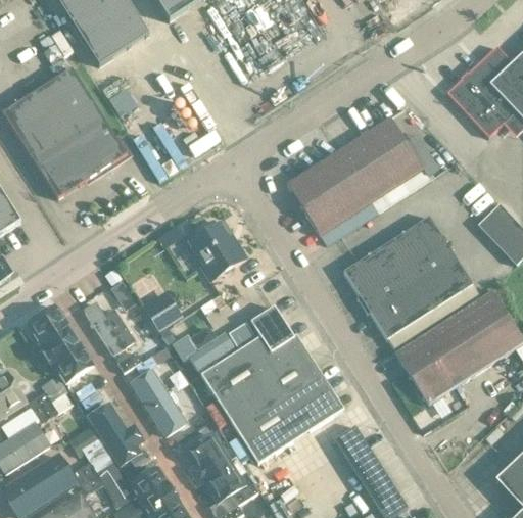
[(56,0),(98,63),(147,32),(127,0),(56,0)]
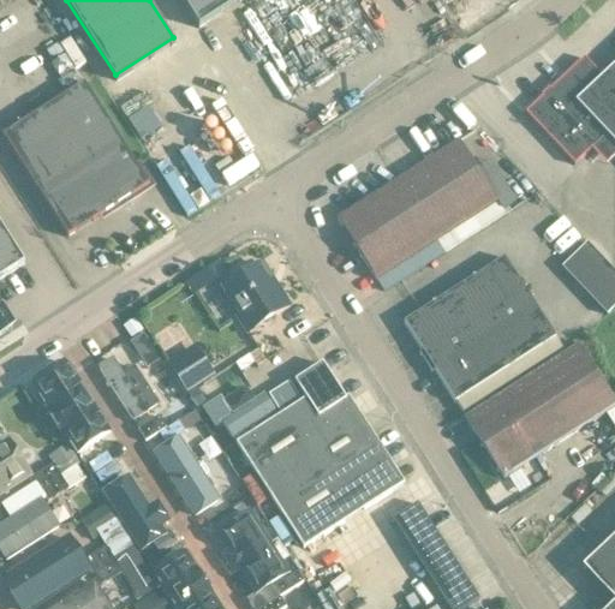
[(183,0),(198,23),(233,0),(183,0)]
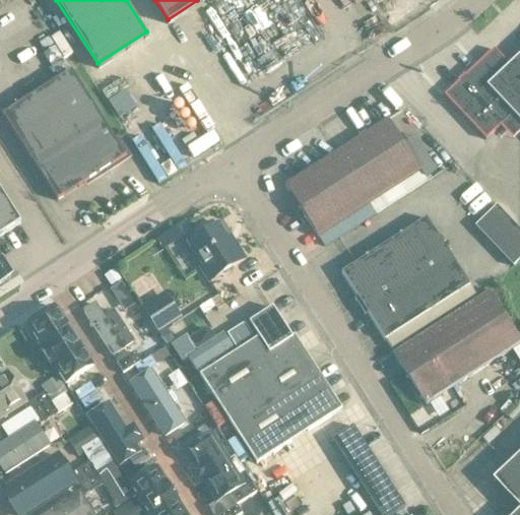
[(519,49),(509,61),(493,44),(444,90),(485,134),(512,109),(519,117),(519,49)]
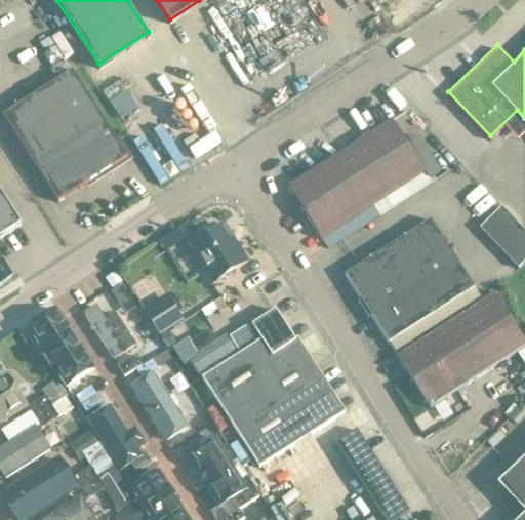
[(126,153),(71,67),(2,111),(57,197),(126,153)]
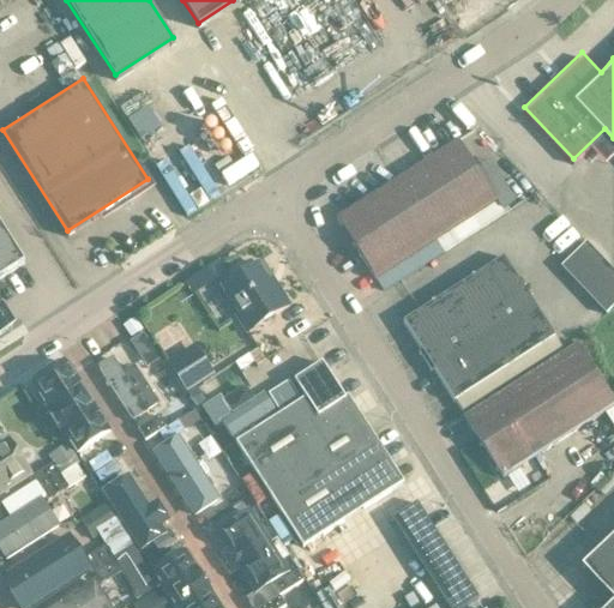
[(397,174),(435,234),(495,196),(457,136),(397,174)]
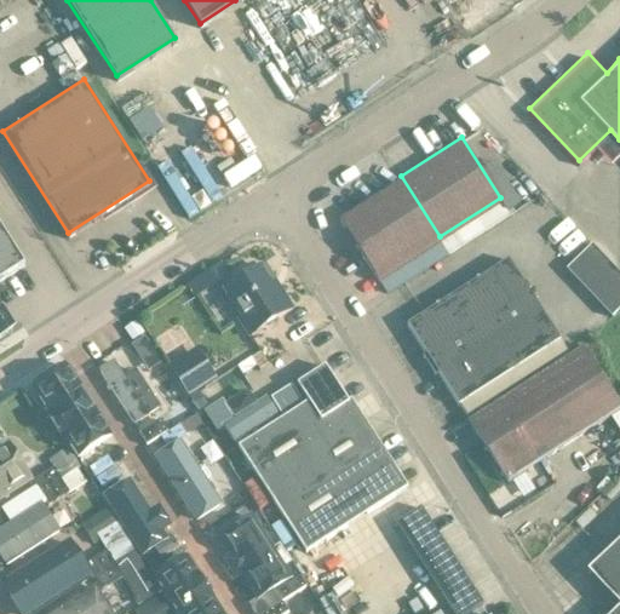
[(440,236),(401,176),(339,214),(378,276),(440,236)]
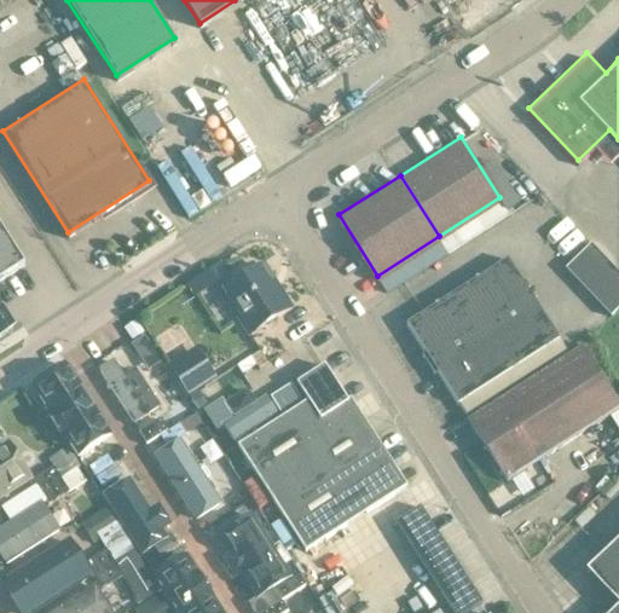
[(0,275),(24,260),(0,223),(0,275)]
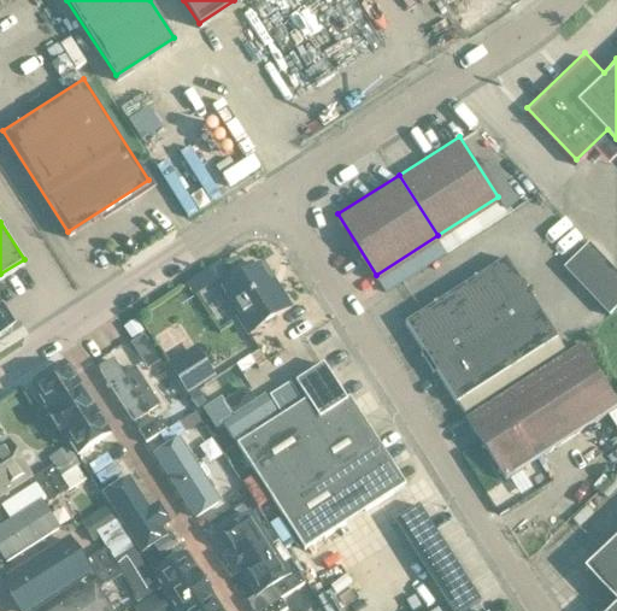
[(404,317),(456,399),(557,333),(505,252),(404,317)]
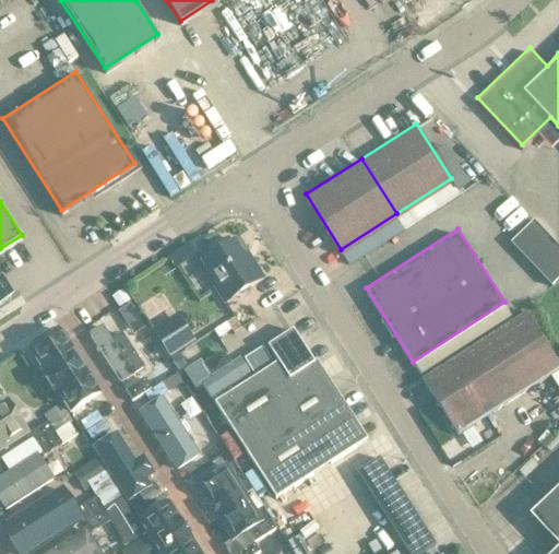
[(263,273),(250,254),(248,256),(234,235),(201,256),(216,280),(214,282),(224,298),(263,273)]
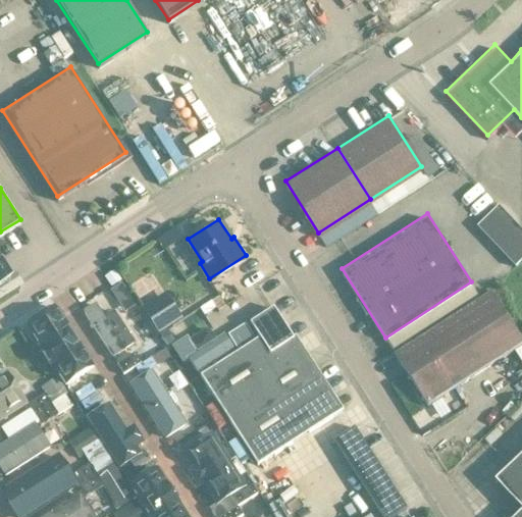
[(118,273),(106,281),(121,305),(134,297),(118,273)]
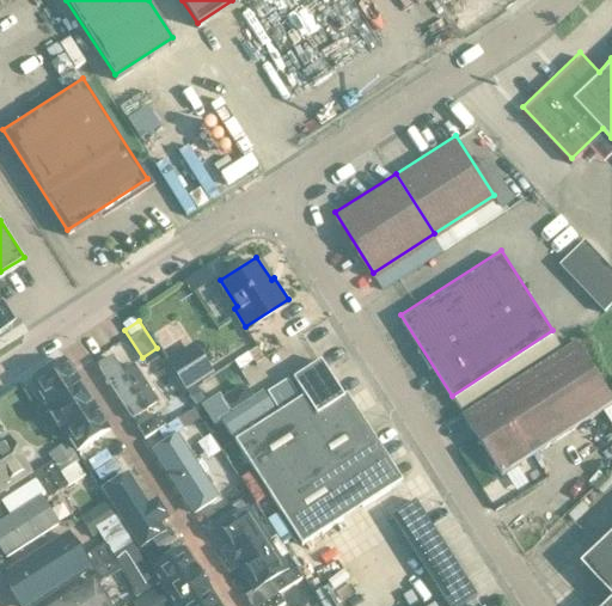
[(182,329),(163,346),(172,357),(191,341),(182,329)]
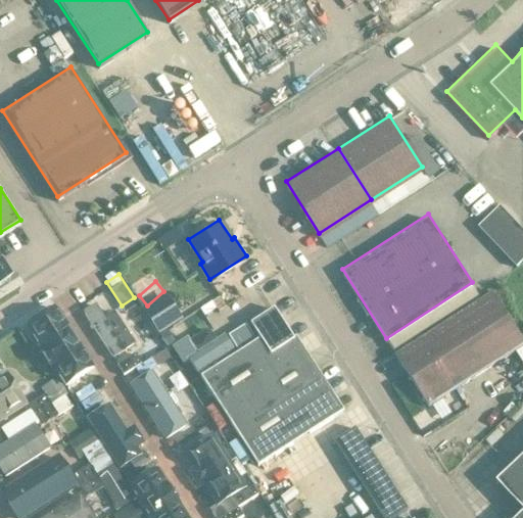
[(394,350),(428,403),(522,340),(522,338),(490,288),(394,350)]
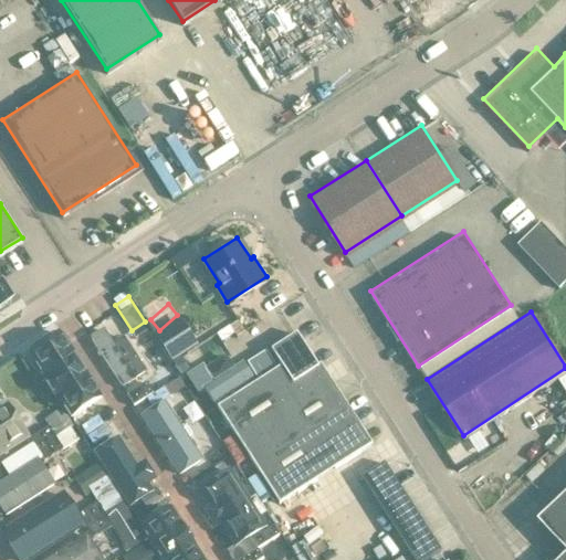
[(169,348),(194,333),(182,316),(158,331),(169,348)]
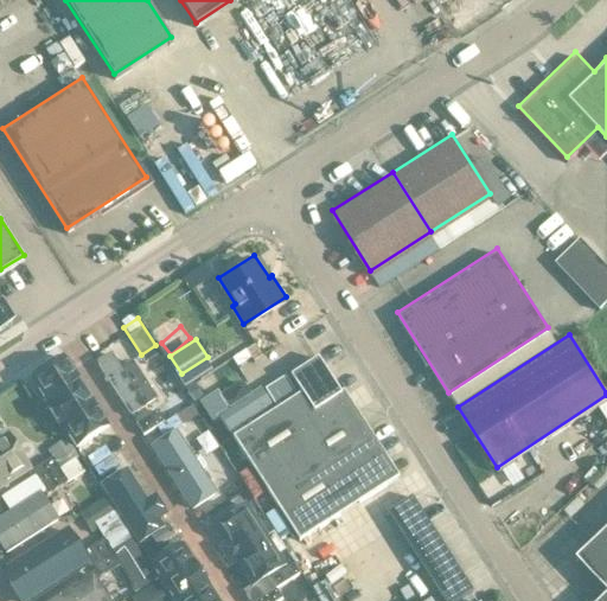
[(110,350),(96,359),(132,411),(155,396),(132,359),(121,365),(110,350)]
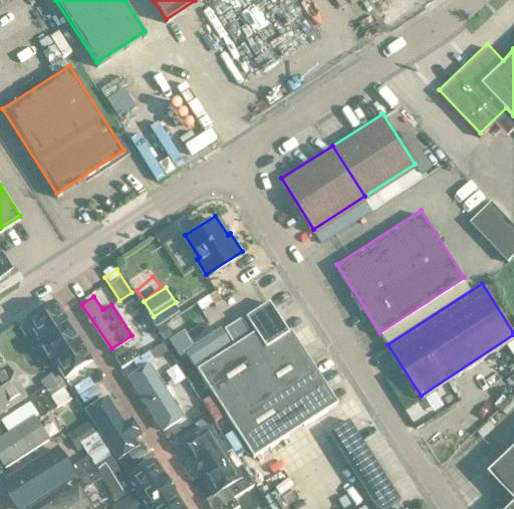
[(93,359),(54,297),(23,317),(62,379),(93,359)]
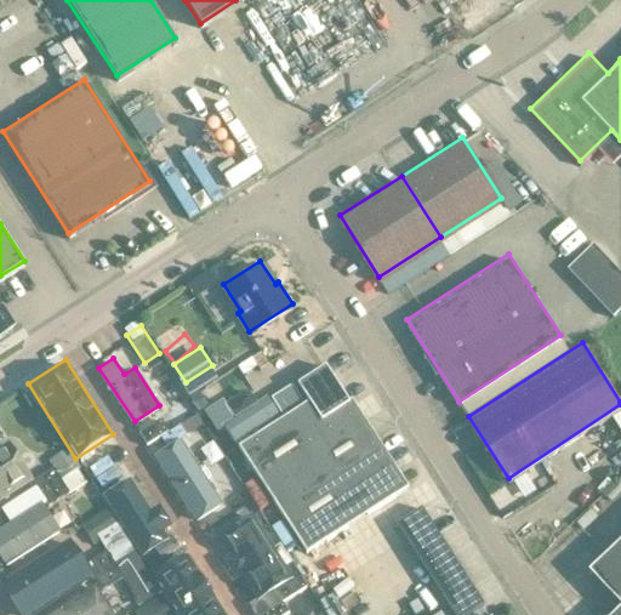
[(352,394),(348,397),(325,362),(297,380),(308,397),(238,442),(306,548),(408,483),(352,394)]
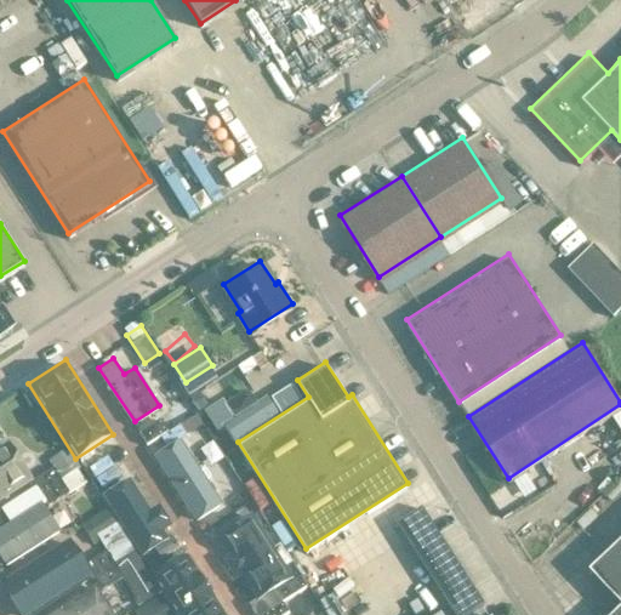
[(216,406),(224,420),(223,420),(234,437),(278,409),(266,392),(256,398),(248,385),(224,399),(226,402),(216,406)]
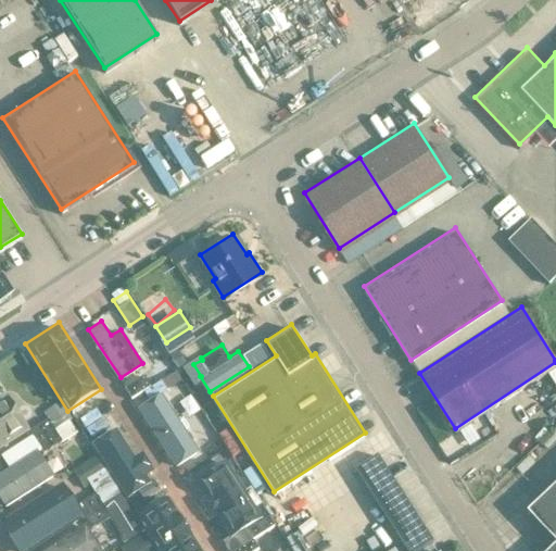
[(151,382),(143,371),(125,383),(133,395),(151,382)]
